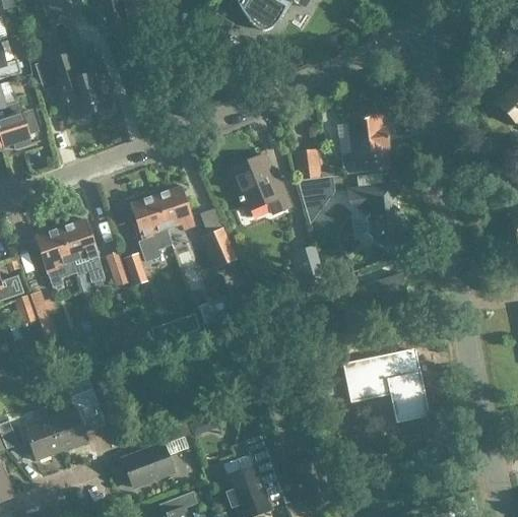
[(52,26),(67,21),(62,8),(70,4),(68,0),(53,0),(57,9),(48,13),(52,26)]
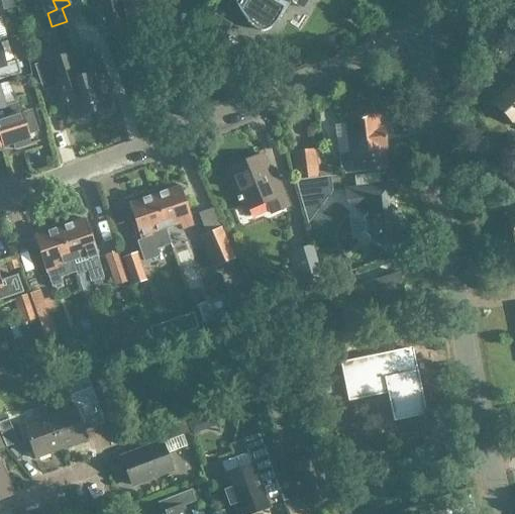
[(68,0),(70,4),(62,8),(67,21),(75,18),(72,9),(83,5),(81,0),(68,0)]
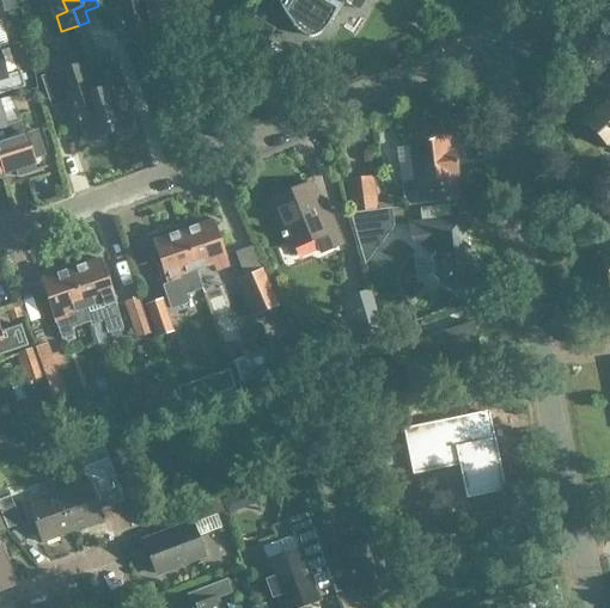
[(122,0),(129,32),(151,28),(144,0),(122,0)]
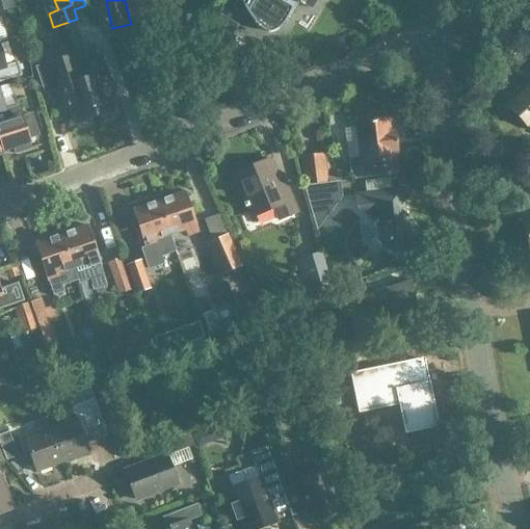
[(125,0),(131,24),(173,14),(169,0),(125,0)]
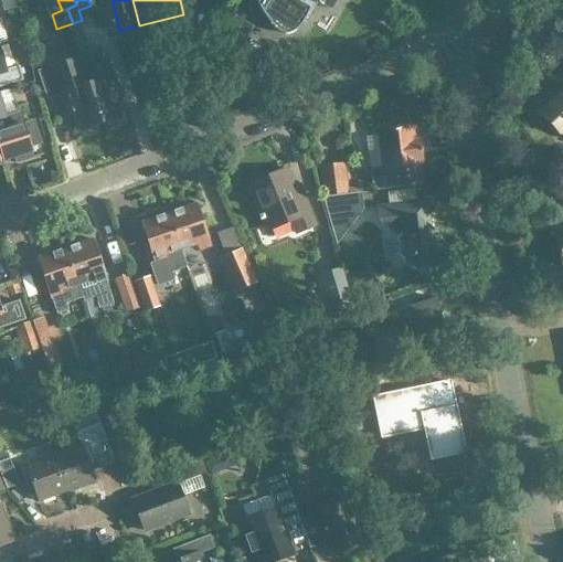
[(259,0),(254,0),(250,9),(261,16),(264,10),(271,19),(275,25),(278,29),(283,31),(287,32),(291,32),(297,30),(301,24),(308,14),(311,7),(315,8),(318,0),(320,0),(324,2),(325,1),(333,7),(337,0),(259,0)]
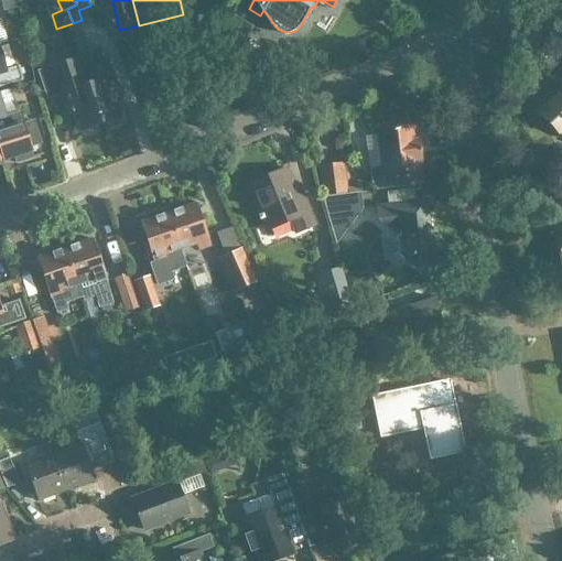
[(235,47),(251,21),(237,12),(220,39),(235,47)]
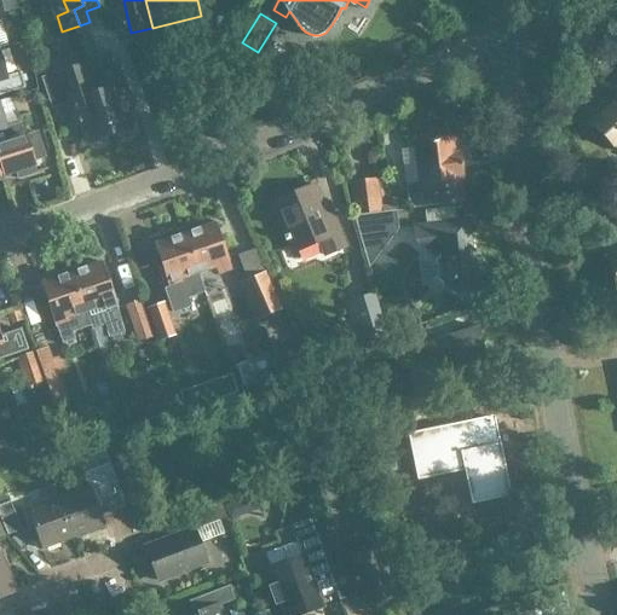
[(7,73),(0,47),(0,92),(28,85),(23,68),(7,73)]
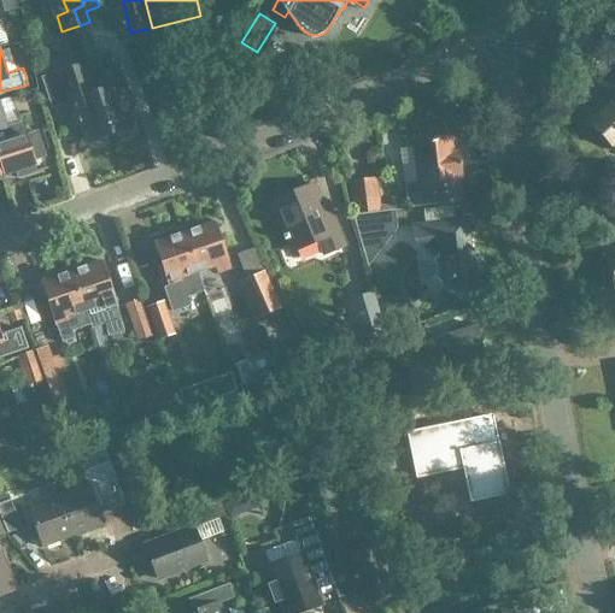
[(110,133),(113,131),(97,74),(92,75),(87,60),(42,75),(53,107),(66,102),(74,125),(83,123),(88,139),(99,136),(101,139),(110,137),(110,133)]
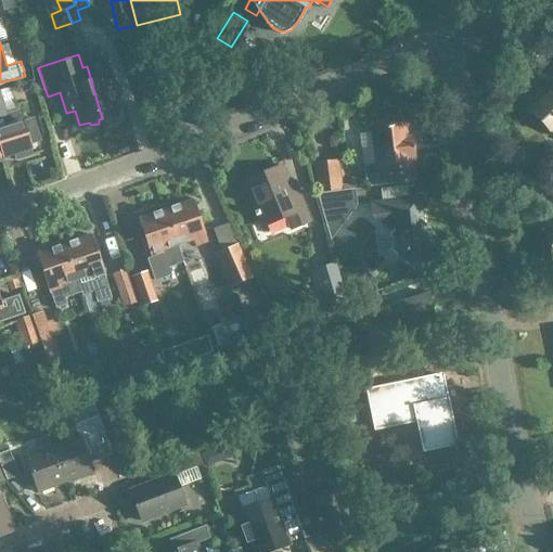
[(112,59),(87,66),(102,118),(120,113),(110,74),(116,72),(112,59)]
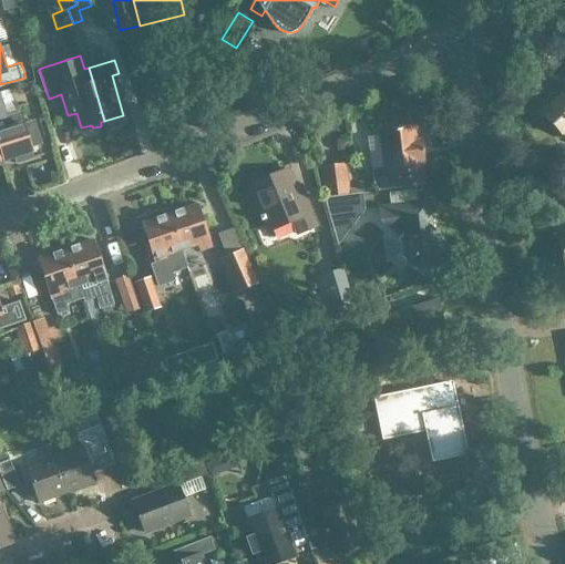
[(0,90),(0,141),(6,157),(17,154),(19,161),(34,156),(32,150),(33,149),(32,145),(42,142),(36,119),(24,122),(24,121),(23,122),(20,111),(8,114),(1,91),(0,90)]
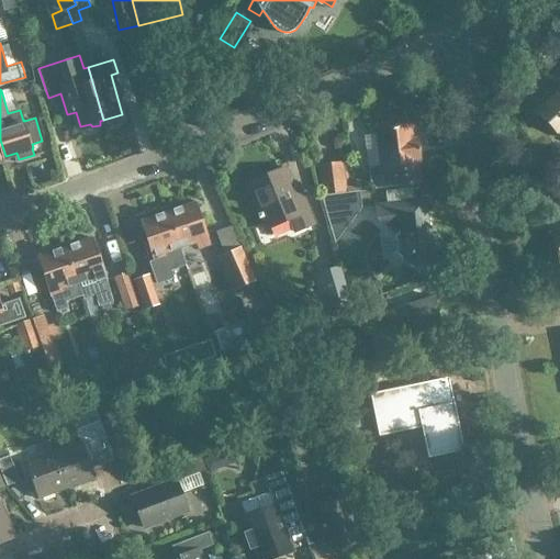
[(559,90),(540,110),(559,131),(559,90)]
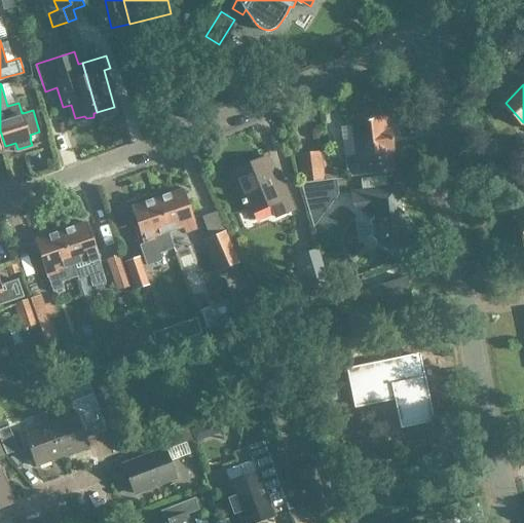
[(59,112),(43,113),(45,129),(60,128),(59,112)]
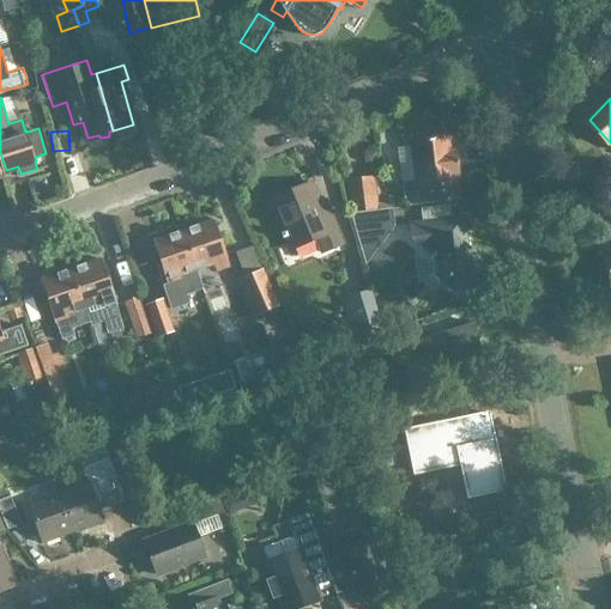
[(410,138),(415,180),(405,181),(407,202),(459,196),(454,150),(449,150),(448,133),(410,138)]
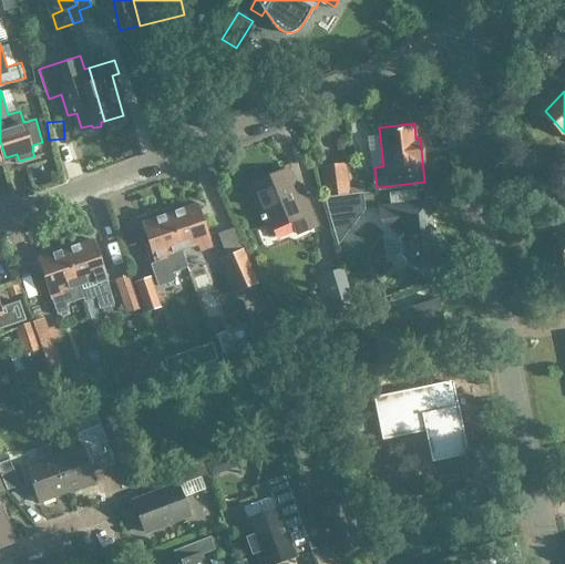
[(325,193),(350,190),(347,161),(320,164),(325,193)]
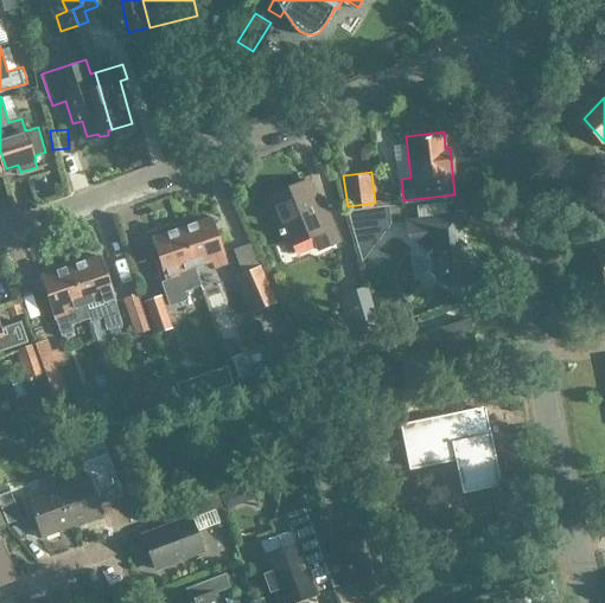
[(343,241),(325,197),(320,199),(311,178),(266,197),(287,248),(313,237),(319,250),(343,241)]
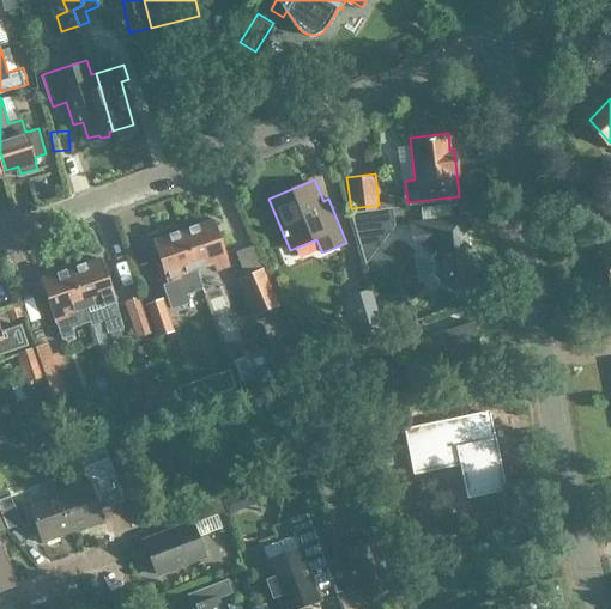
[(379,205),(351,208),(351,211),(367,263),(395,225),(393,207),(380,208),(379,205)]
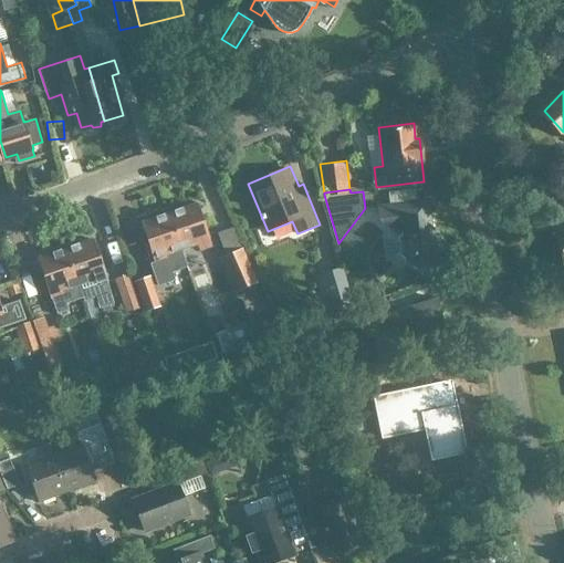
[(439,230),(429,223),(426,197),(377,204),(378,217),(388,225),(403,222),(404,227),(396,237),(398,252),(421,271),(441,247),(439,230)]
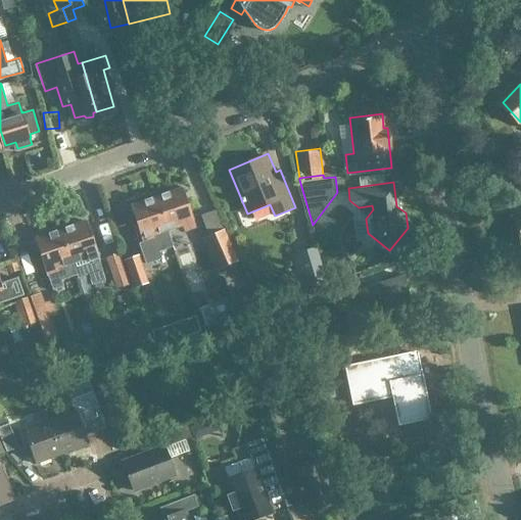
[(179,188),(155,196),(166,229),(182,224),(184,230),(192,226),(179,188)]
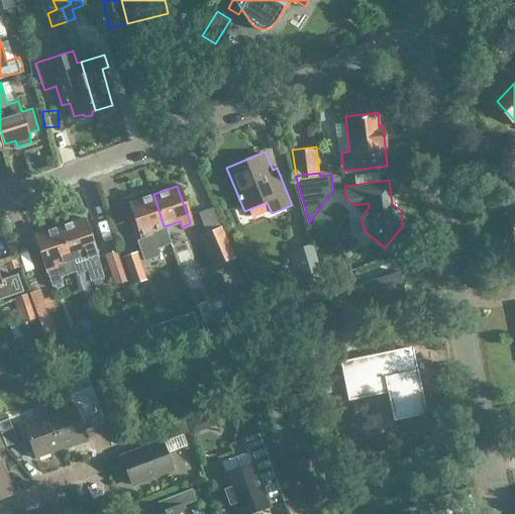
[(164,226),(153,194),(128,203),(141,240),(150,237),(148,232),(164,226)]
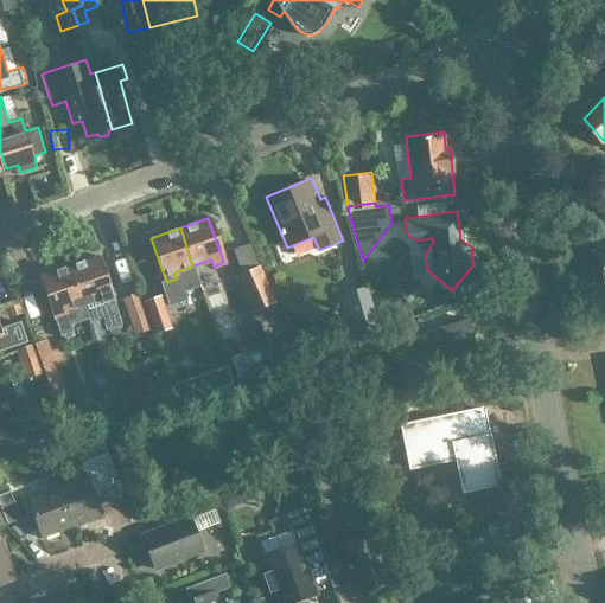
[(241,229),(223,237),(231,254),(249,245),(241,229)]
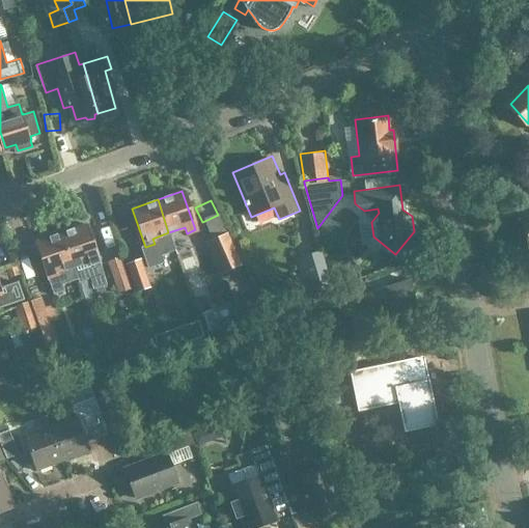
[(79,281),(88,278),(92,287),(106,283),(85,225),(60,233),(77,277),(79,281)]
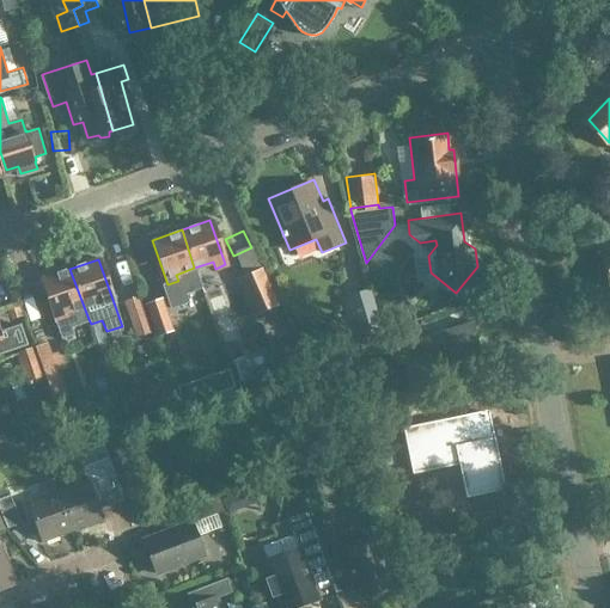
[(239,278),(255,314),(280,302),(263,266),(239,278)]
